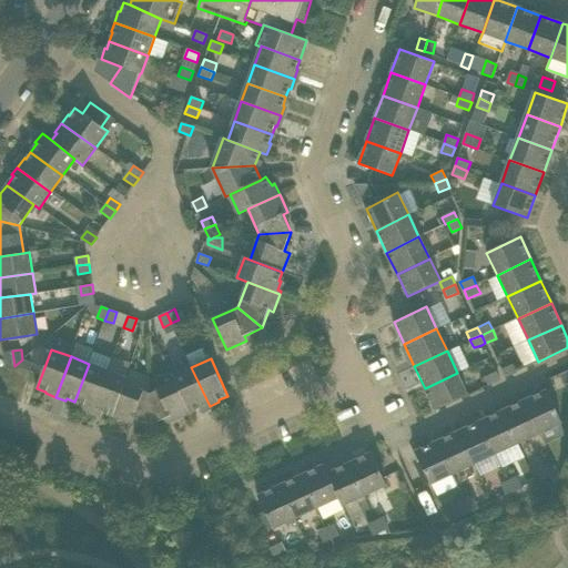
[(30,372),(32,363),(22,359),(14,366),(30,372)]
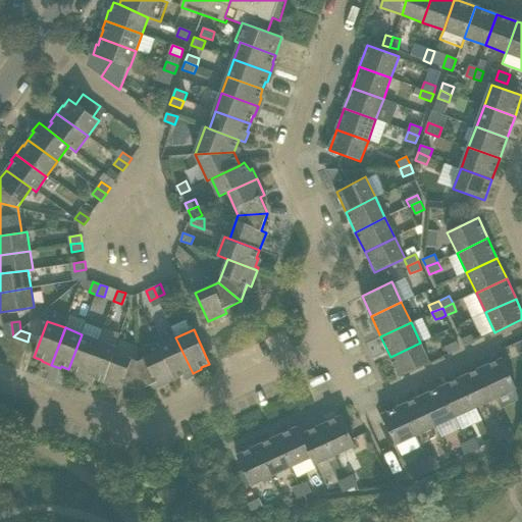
[(471,333),(462,338),(465,347),(475,342),(471,333)]
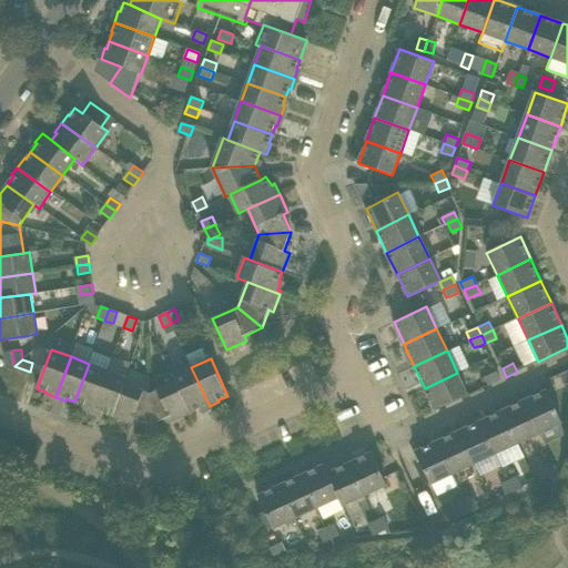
[(93,411),(108,371),(89,364),(74,402),(83,405),(83,407),(93,411)]
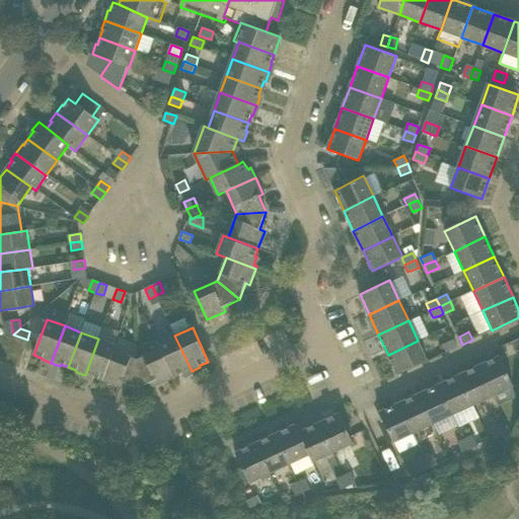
[(159,350),(172,378),(181,373),(182,375),(192,371),(174,336),(156,344),(159,350)]
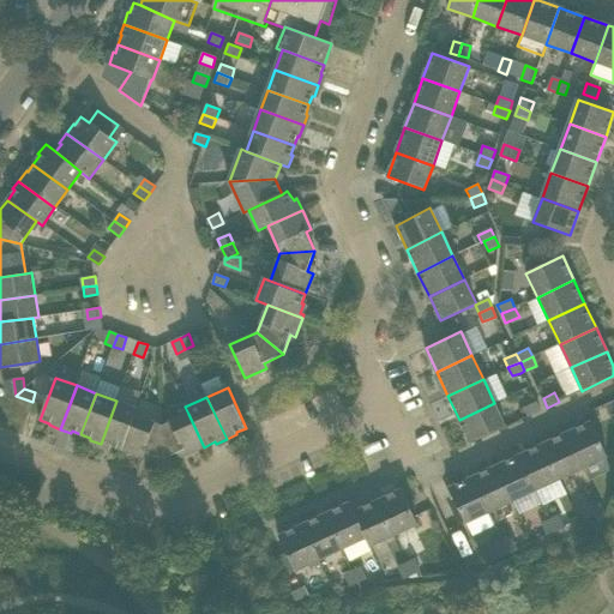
[(116,401),(101,444),(112,447),(112,446),(122,450),(136,416),(138,409),(116,401)]
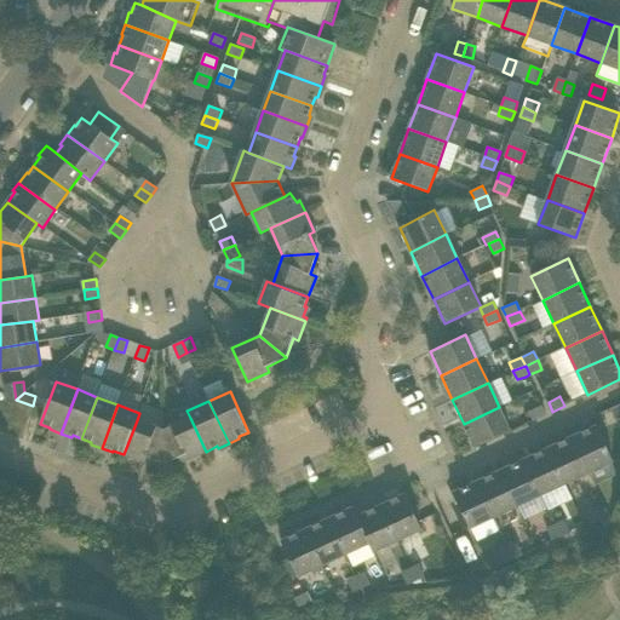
[(541,406),(540,406),(530,411),(534,420),(546,414),(541,406)]
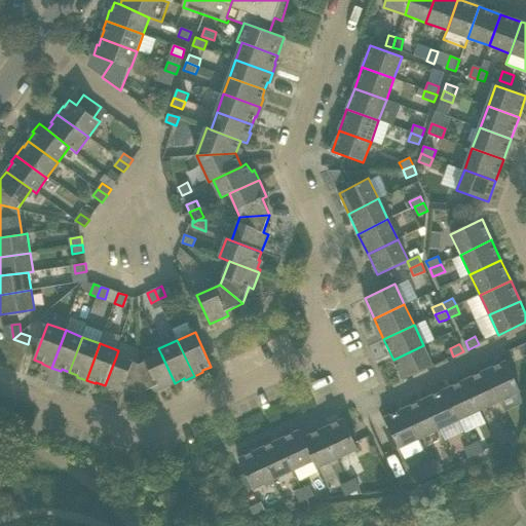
[(423,345),(393,360),(403,380),(433,366),(423,345)]
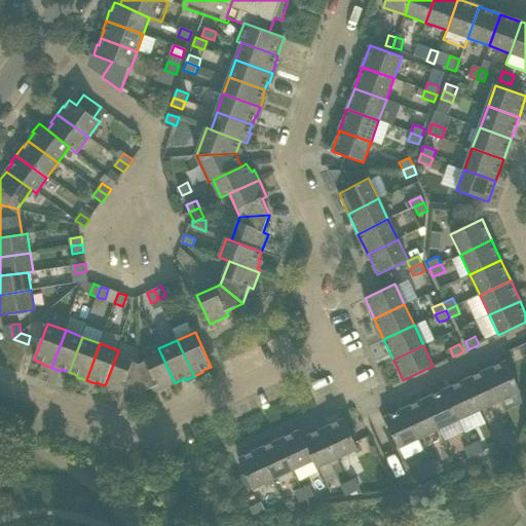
[(175,383),(161,354),(139,365),(141,393),(157,385),(159,390),(175,383)]
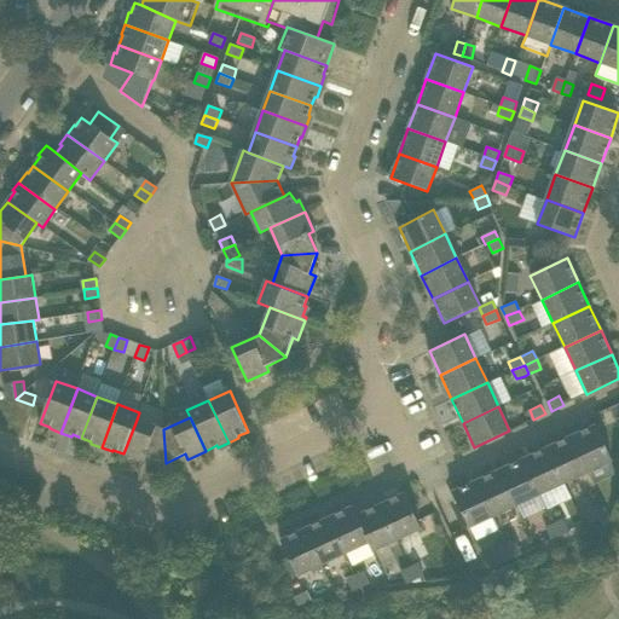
[(166,463),(163,429),(137,420),(123,453),(144,461),(146,456),(166,463)]
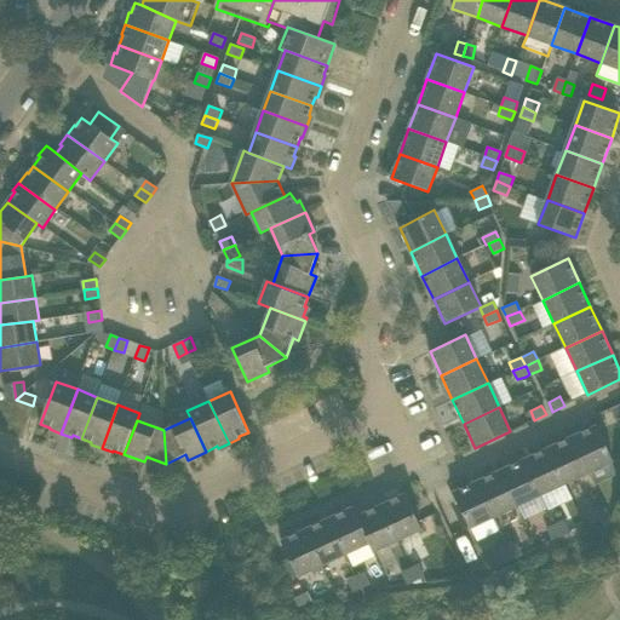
[(597,425),(573,437),(590,472),(614,461),(597,425)]
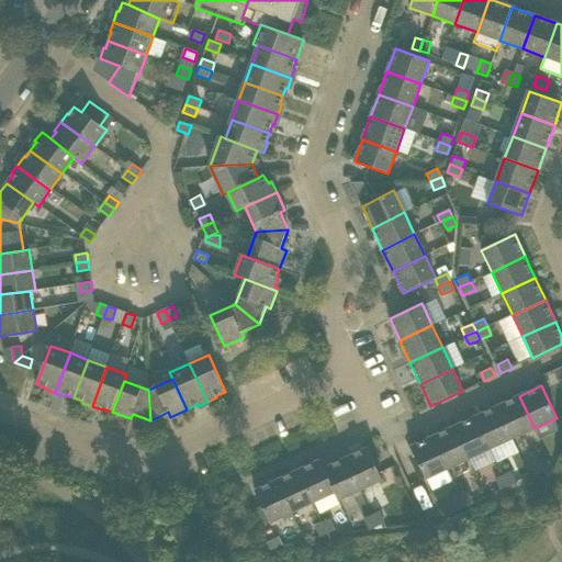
[(519,396),(497,406),(513,438),(535,428),(519,396)]
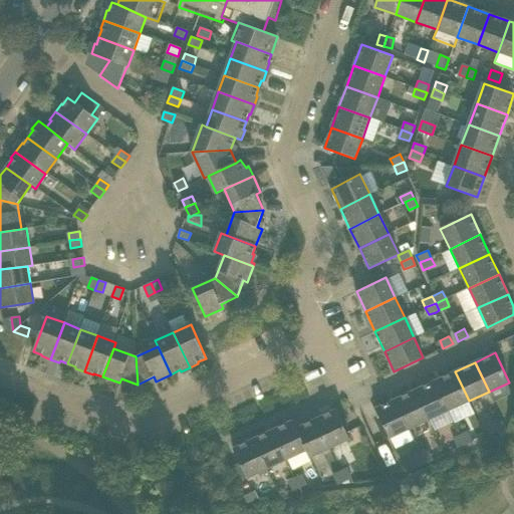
[(455,371),(435,380),(449,411),(469,401),(455,371)]
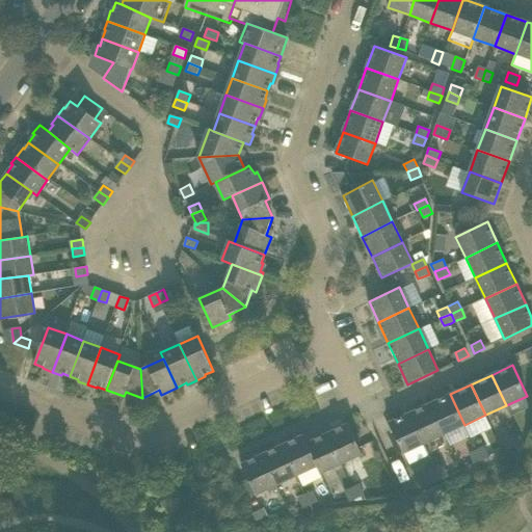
[(450,394),(430,403),(445,434),(464,425),(450,394)]
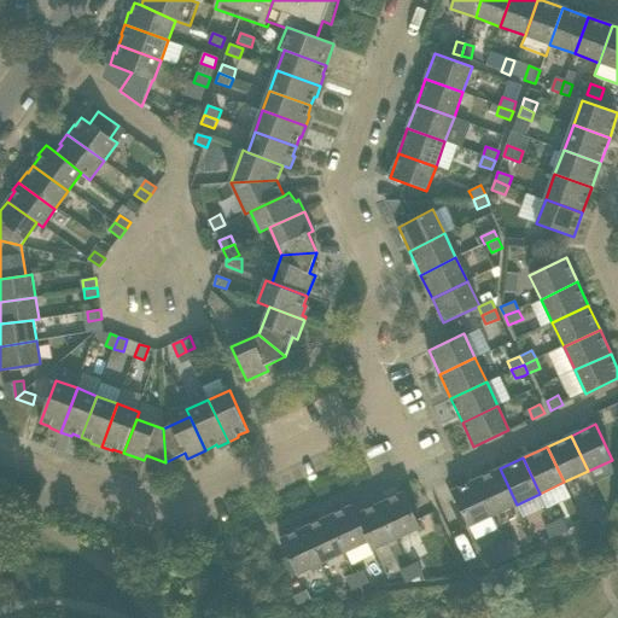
[(500,468),(476,481),(493,516),(517,505),(500,468)]
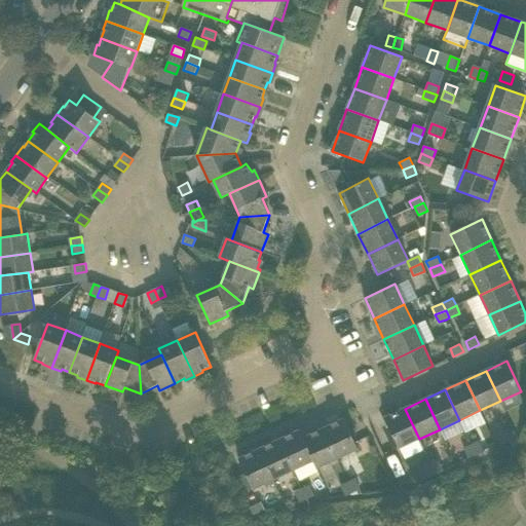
[(405,409),(384,418),(399,448),(419,439),(405,409)]
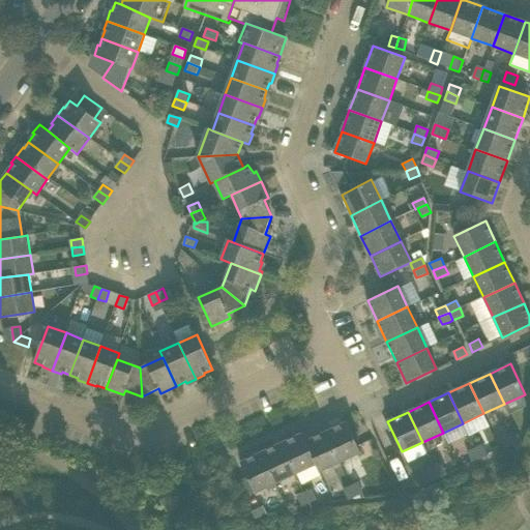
[(347,422),(326,432),(341,462),(361,452),(347,422)]
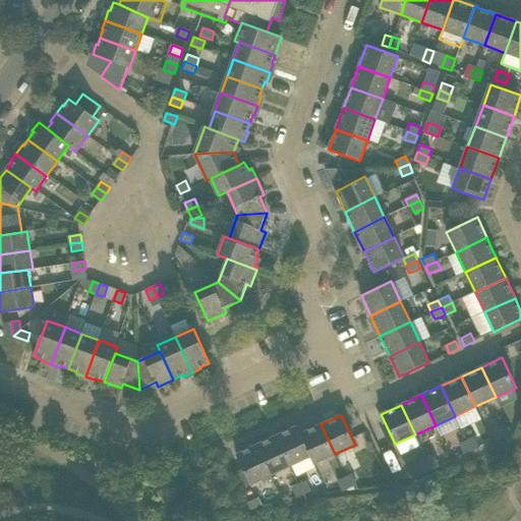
[(321,424),(300,433),(310,457),(313,464),(335,454),(321,424)]
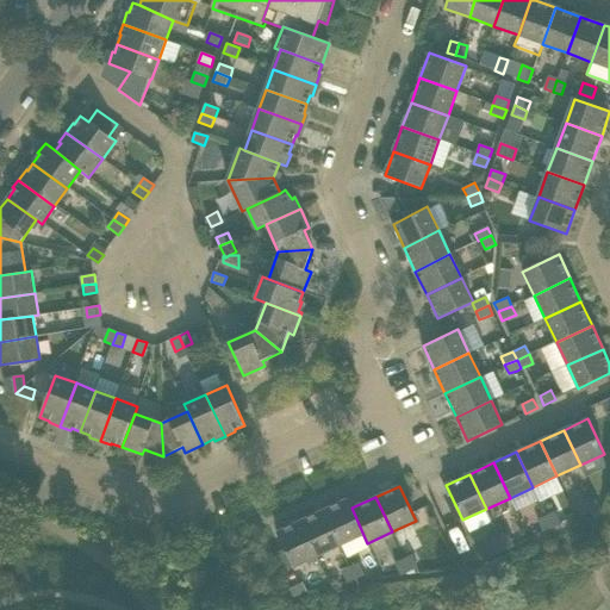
[(348,499),(324,510),(341,546),(363,535),(352,508),(348,499)]
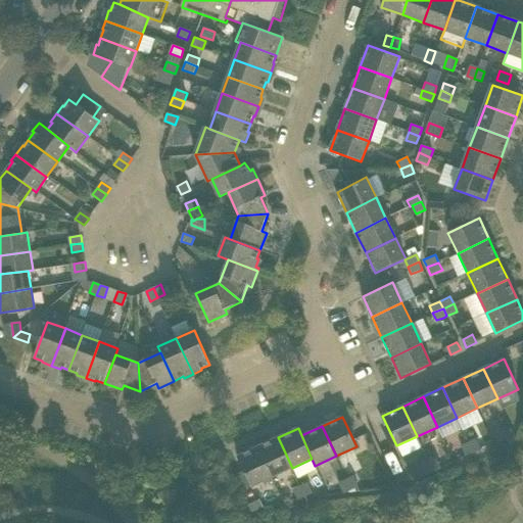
[(503,432),(505,438),(508,444),(515,440),(510,429),(503,432)]
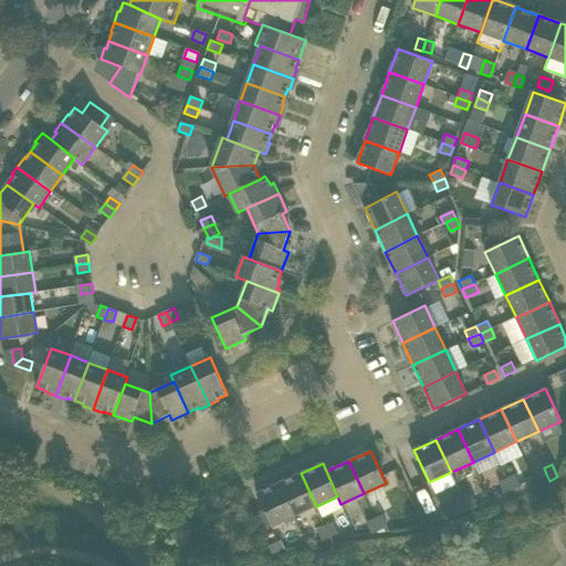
[(301,473),(279,483),(294,516),(316,506),(301,473)]
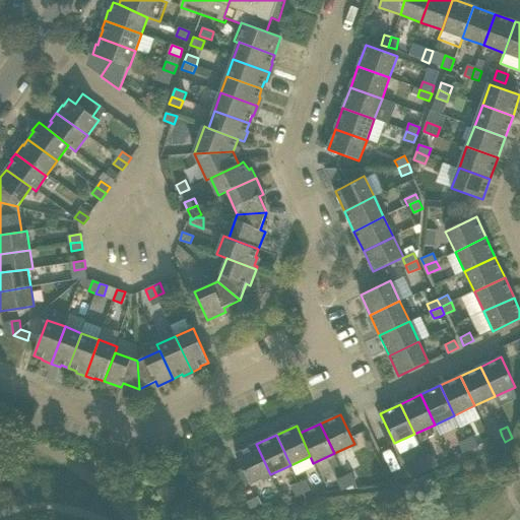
[(473,437),(466,440),(470,450),(477,447),(473,437)]
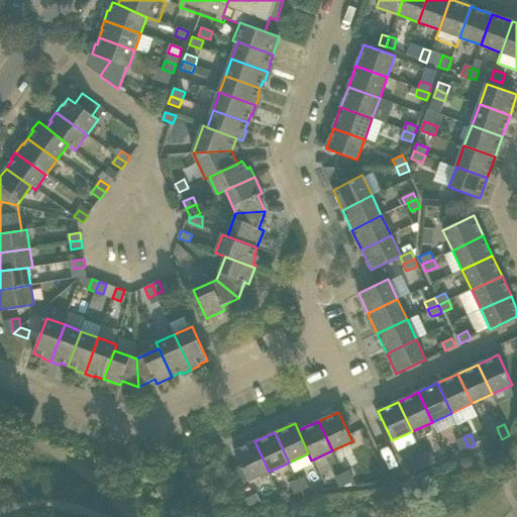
[(468,447),(463,437),(455,440),(460,451),(468,447)]
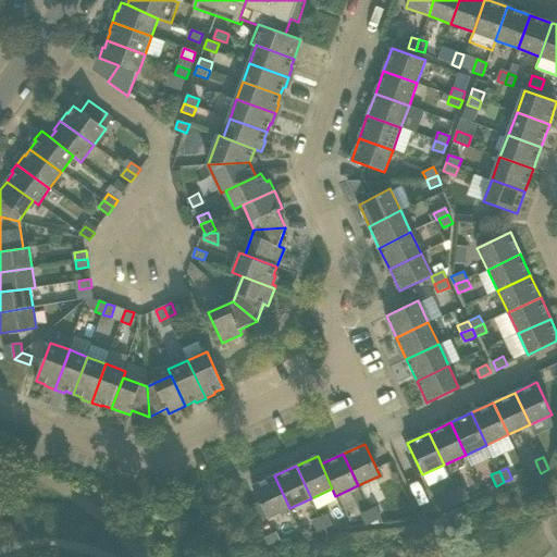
[(289,508),(274,475),(252,486),(268,518),(289,508)]
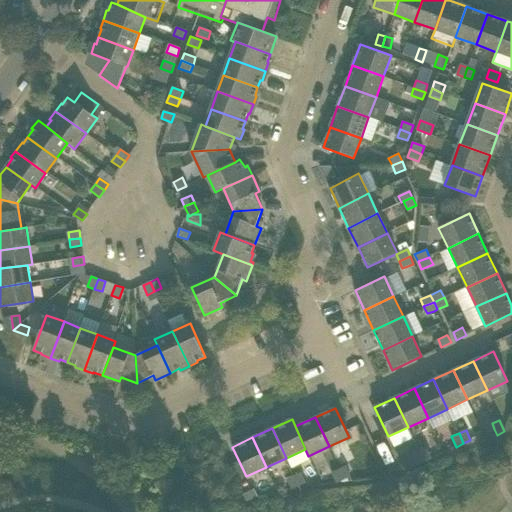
[(425,447),(418,450),(424,462),(431,459),(425,447)]
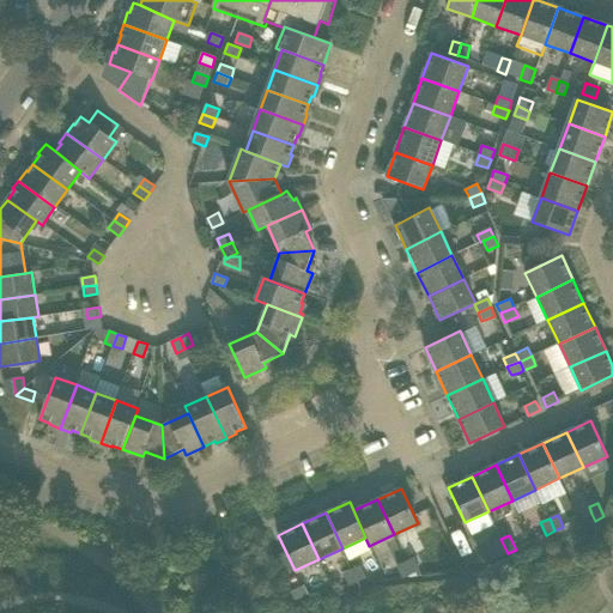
[(508,553),(501,539),(492,544),(499,557),(508,553)]
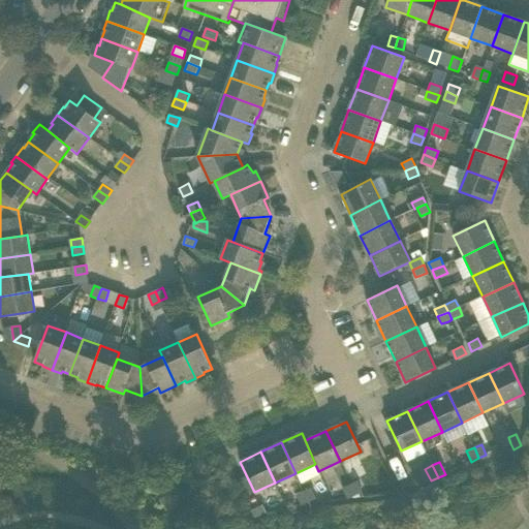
[(356,481),(349,485),(354,496),(362,493),(356,481)]
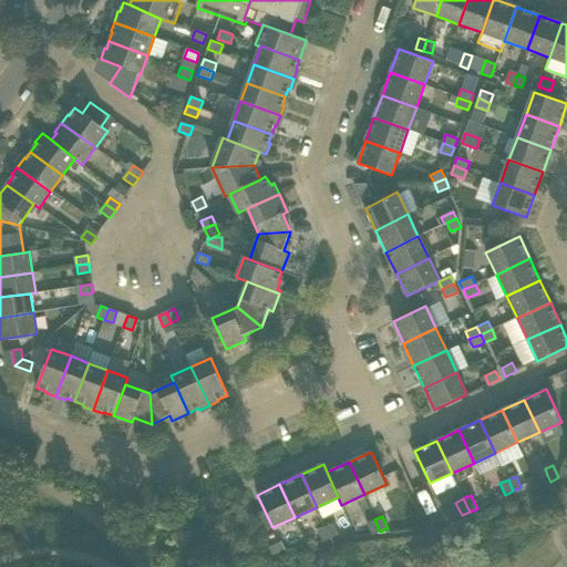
[(367,523),(372,535),(380,532),(374,519),(367,523)]
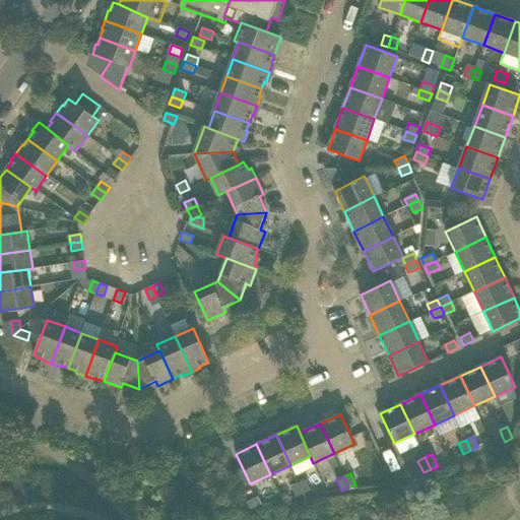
[(305,479),(298,483),(303,494),(310,491),(305,479)]
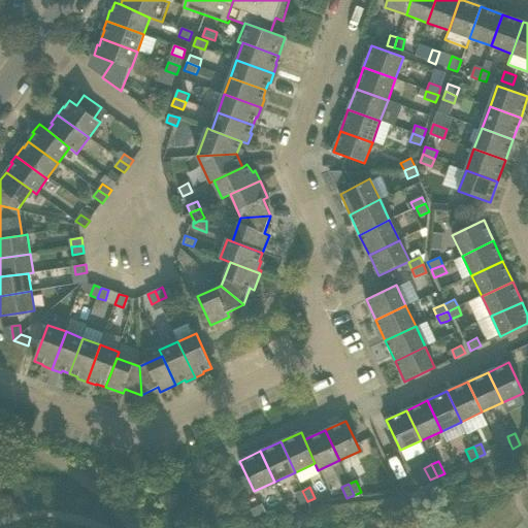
[(307,501),(302,491),(295,494),(300,504),(307,501)]
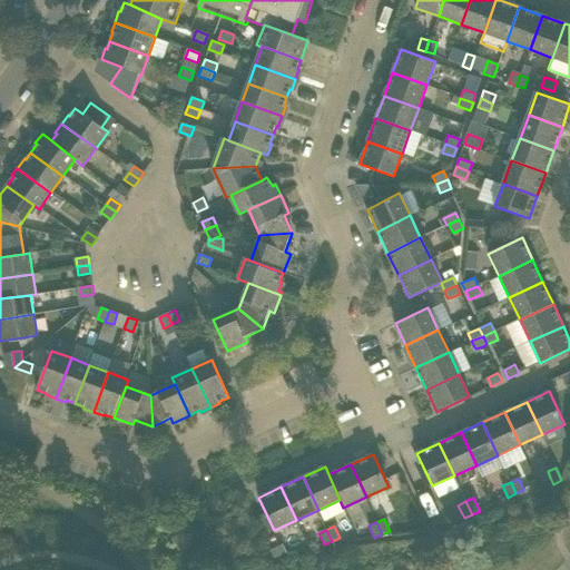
[(271,550),(274,559),(287,553),(283,544),(271,550)]
